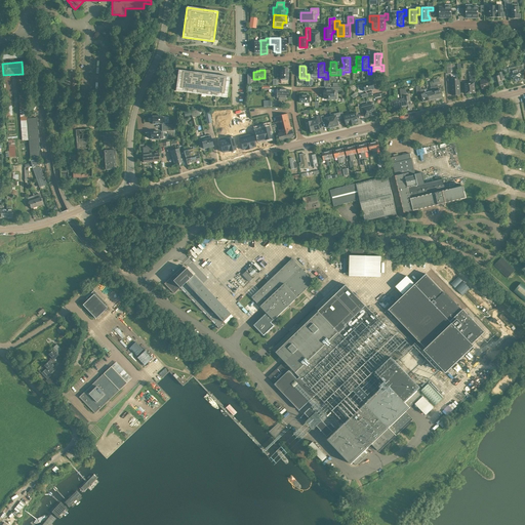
[(520,74),(519,70),(512,71),(513,75),(512,77),(514,78),(515,82),(521,81),(520,77),(521,75),(520,74)]
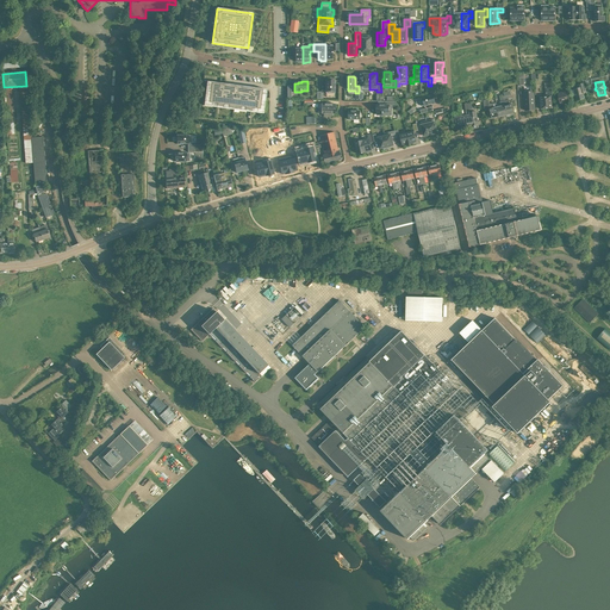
[(230,85),(207,82),(204,106),(263,112),(266,88),(230,85)]
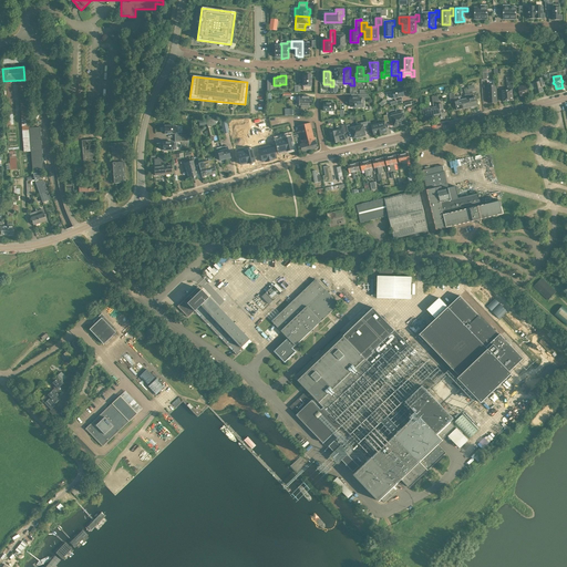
[(513,79),(513,78),(507,78),(507,85),(502,86),(502,89),(504,102),(514,101),(513,90),(514,90),(513,79)]
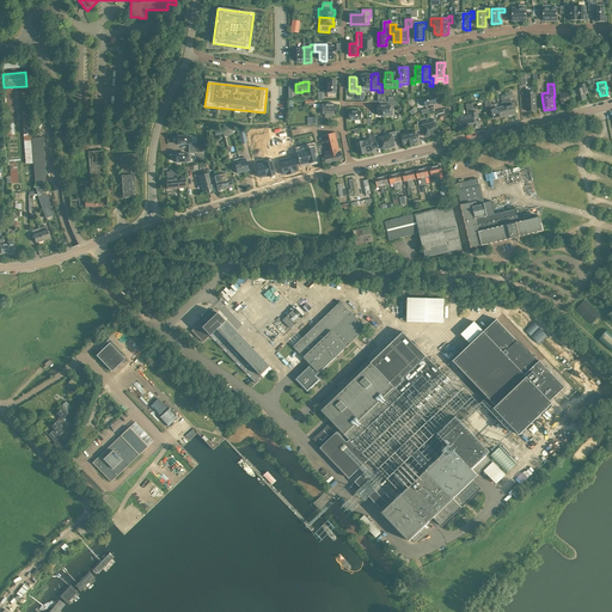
[(588,93),(588,91),(586,84),(580,85),(581,89),(576,90),(579,102),(586,99),(585,93),(588,93)]
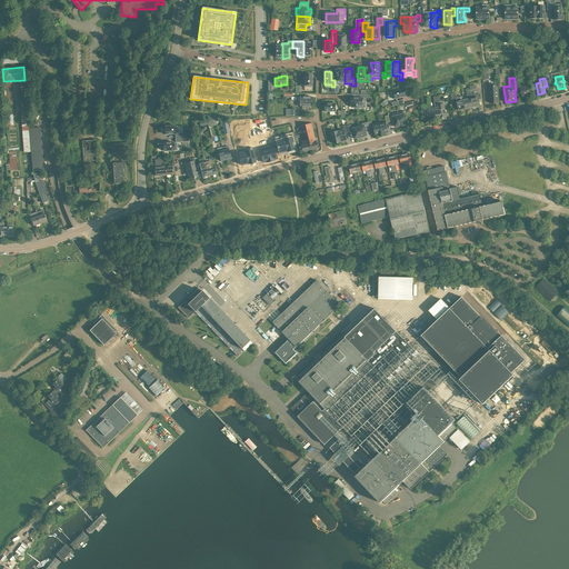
[(498,86),(489,86),(490,103),(499,102),(498,86)]
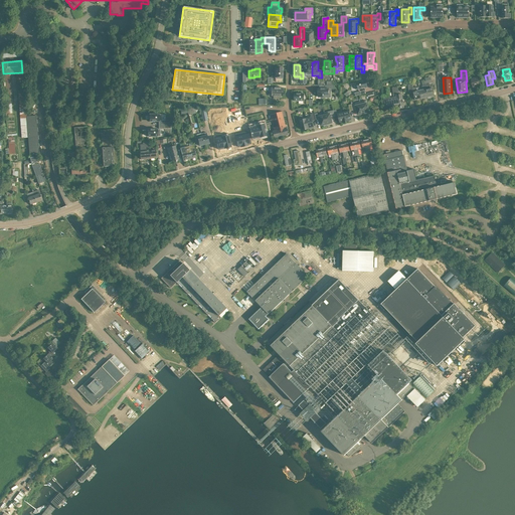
[(471,78),(472,82),(471,82),(471,83),(471,84),(472,86),(473,89),(480,88),(479,84),(481,83),(480,78),(478,79),(477,77),(471,78)]
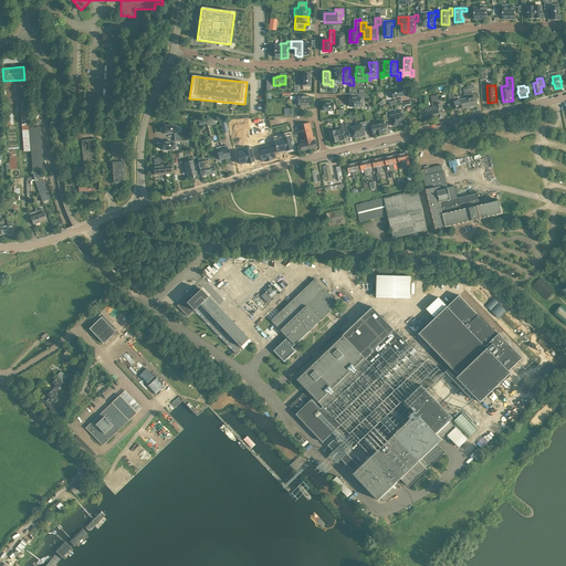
[(474,87),(465,90),(467,94),(468,94),(468,98),(470,107),(477,105),(475,96),(472,97),(471,92),(474,91),(474,87)]
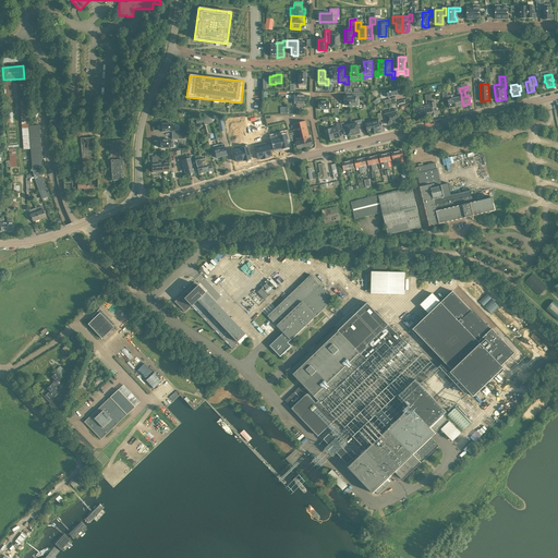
[(399,93),(398,88),(397,88),(397,87),(385,91),(386,97),(391,96),(396,95),(398,95),(398,93),(399,93)]
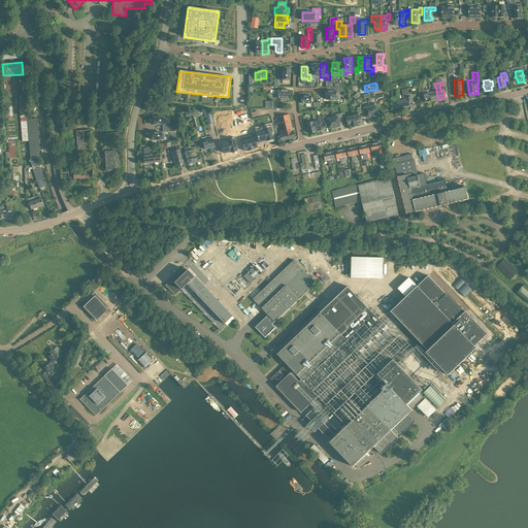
[(432,85),(433,88),(432,89),(433,92),(430,93),(431,101),(438,100),(436,92),(436,88),(435,88),(434,84),(432,85)]
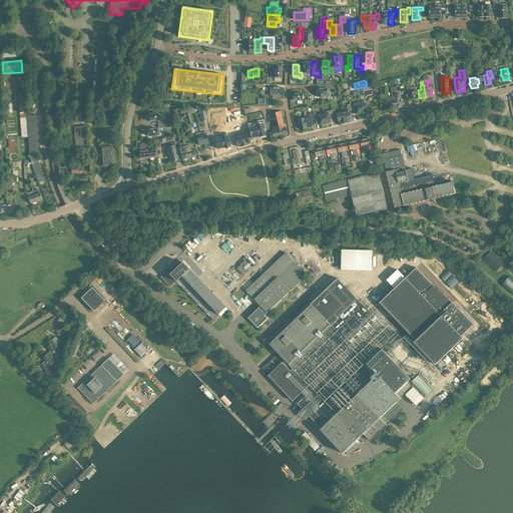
[(333,89),(333,85),(324,85),(324,88),(320,88),(317,88),(317,96),(322,96),(322,95),(323,95),(328,95),(328,89),(333,89)]
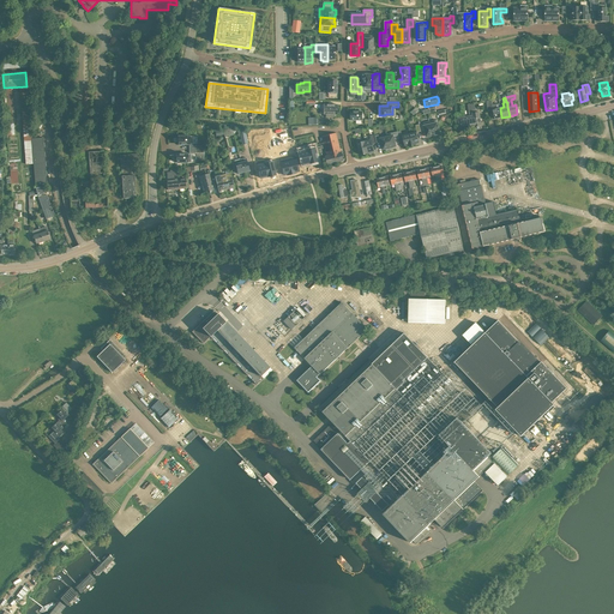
[(475,109),(471,110),(471,104),(468,106),(469,112),(469,116),(458,119),(461,130),(475,127),(475,130),(482,128),(479,113),(475,113),(475,109)]
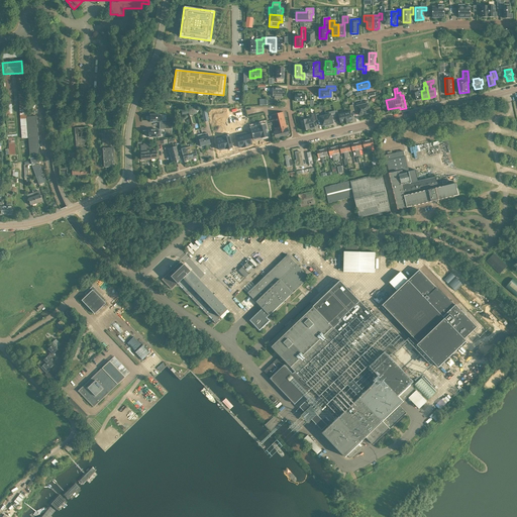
[(422,99),(421,91),(415,93),(416,95),(414,95),(415,101),(422,99)]
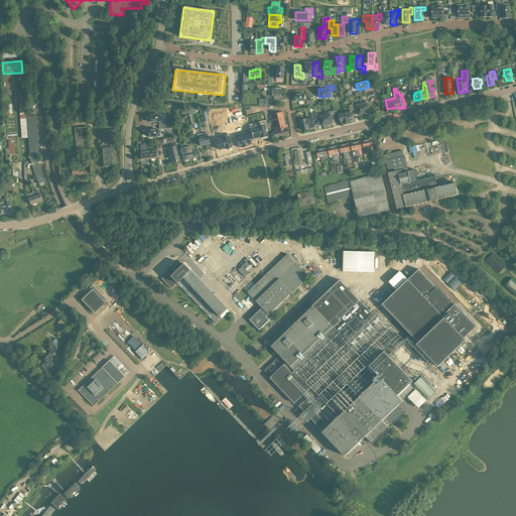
[(361,102),(364,114),(370,113),(367,101),(361,102)]
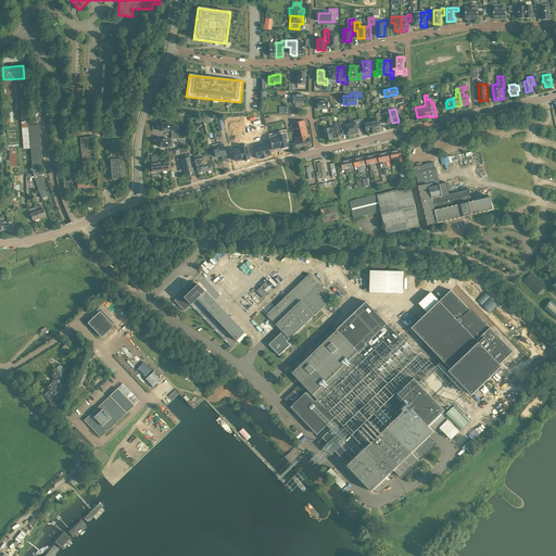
[(392,123),(389,110),(383,112),(387,124),(392,123)]
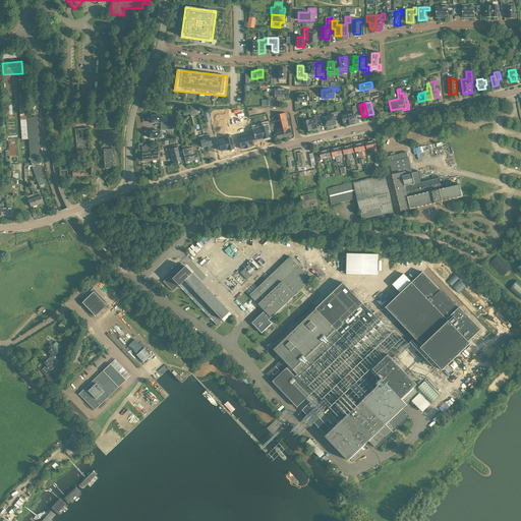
[(328,114),(328,115),(331,127),(334,126),(334,125),(336,124),(335,119),(339,118),(337,112),(328,114)]
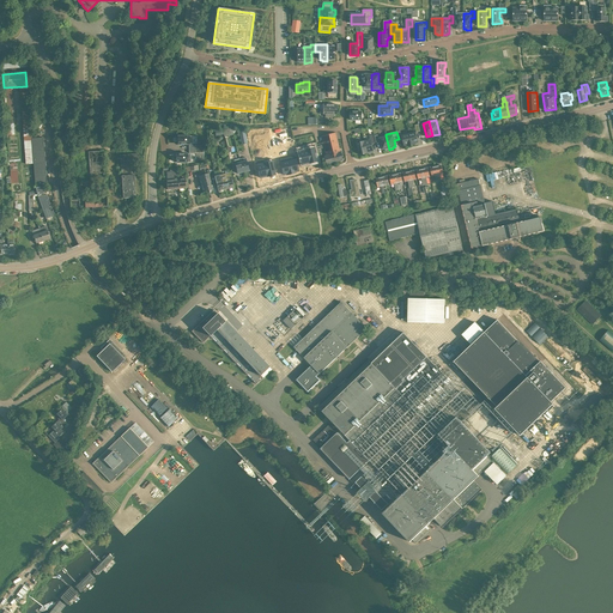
[(340,152),(335,133),(321,137),(326,156),(325,157),(326,164),(343,161),(340,152)]
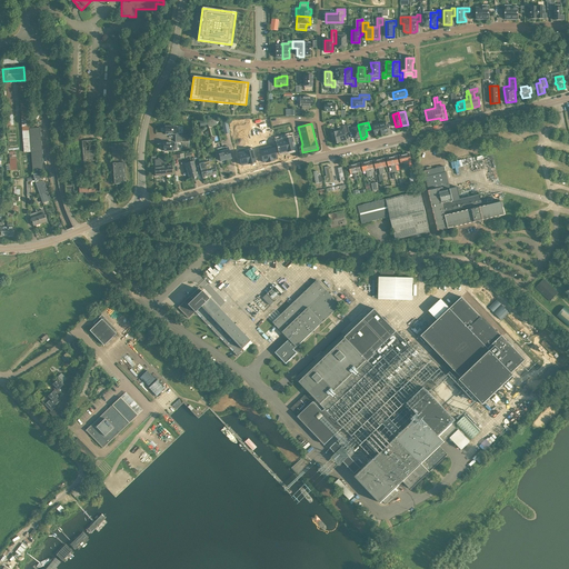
[(358,126),(352,128),(355,139),(358,138),(358,139),(361,139),(358,126)]
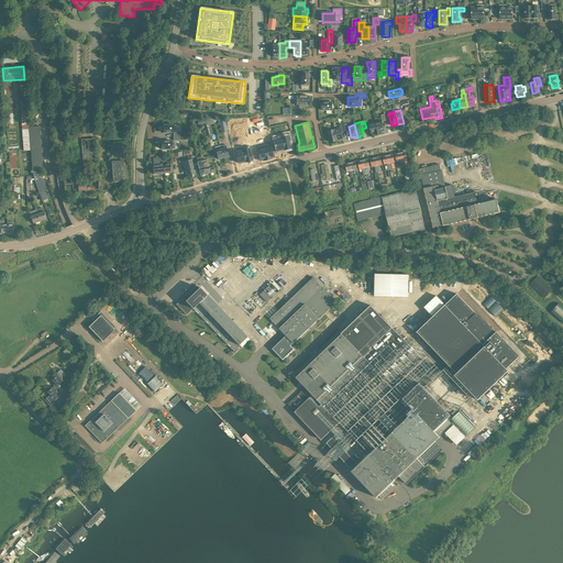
[(337,141),(344,139),(341,125),(333,128),(337,141)]
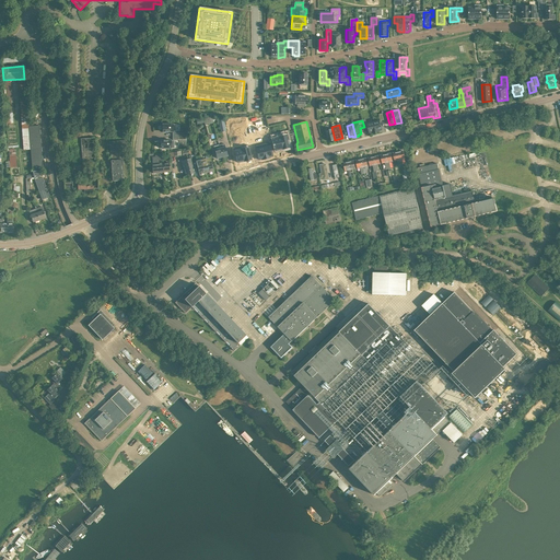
[(36,170),(37,170),(44,168),(39,126),(28,127),(32,170),(36,170)]
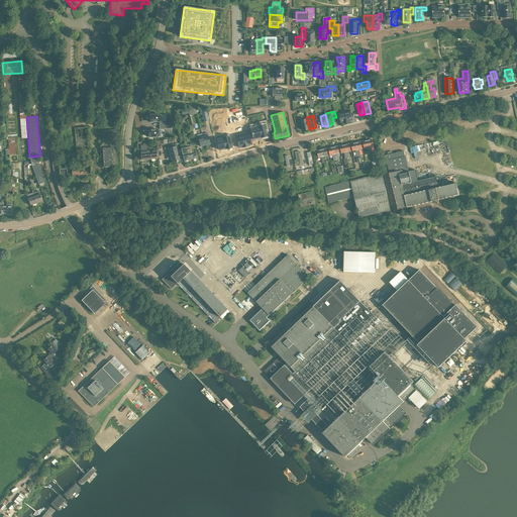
[(309,129),(306,117),(299,118),(302,130),(309,129)]
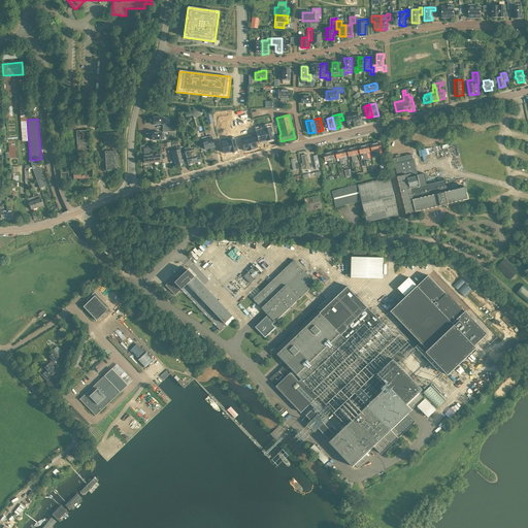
[(267,140),(273,139),(271,128),(264,129),(264,130),(267,140)]
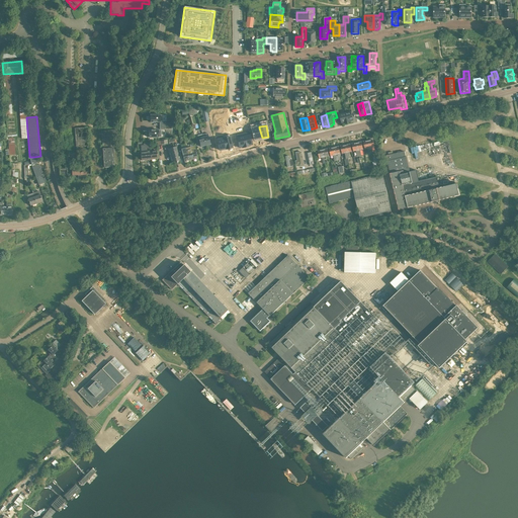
[(86,148),(85,127),(74,127),(75,149),(86,148)]
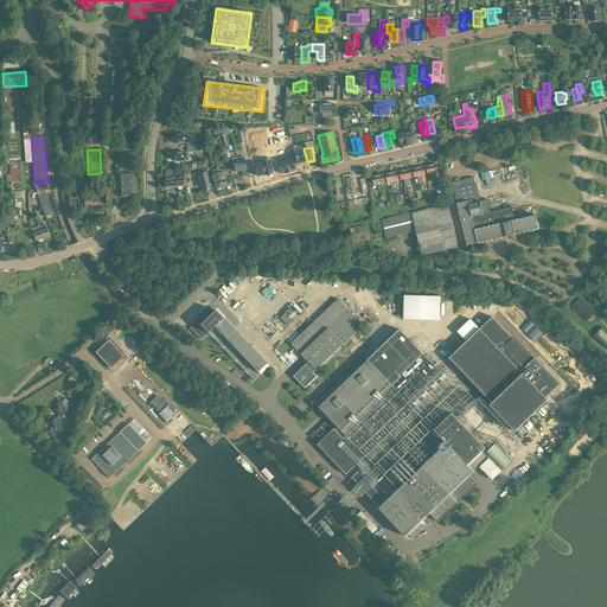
[(304,149),(296,151),(299,163),(307,161),(304,149)]
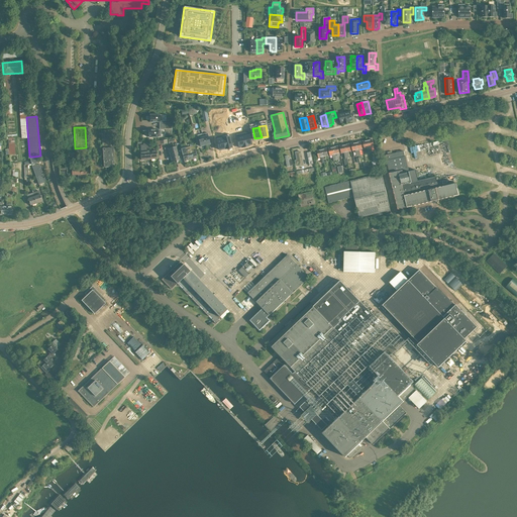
[(114,167),(119,166),(117,139),(117,130),(101,131),(102,140),(103,148),(102,148),(104,168),(114,167)]
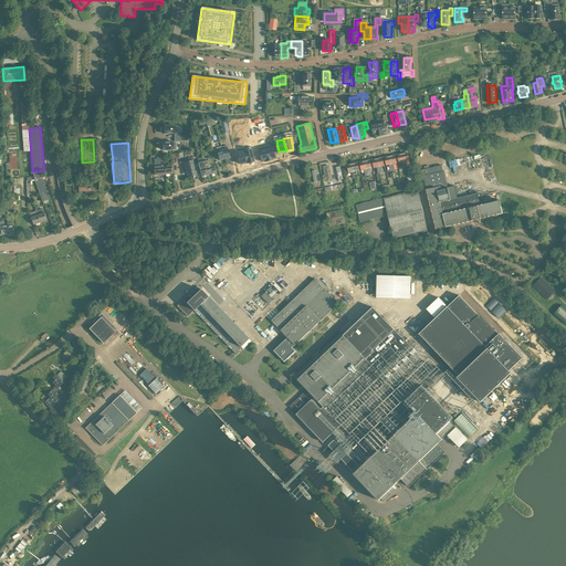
[(221,147),(224,159),(230,157),(227,145),(221,147)]
